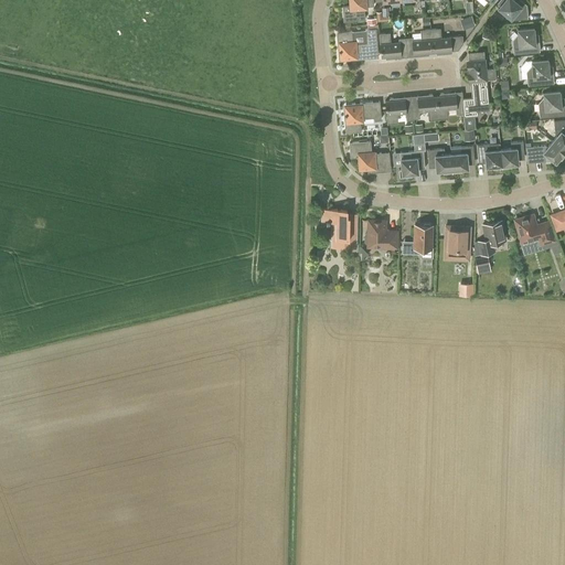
[(343,21),(364,19),(363,8),(366,7),(366,6),(373,4),(372,0),(349,0),(350,6),(342,6),(343,21)]
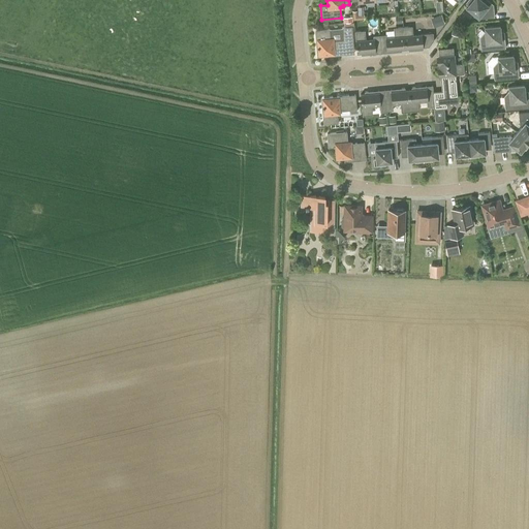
[(467,0),(466,3),(468,4),(466,6),(478,17),(478,19),(494,18),(493,4),(487,0),(486,0),(467,0)]
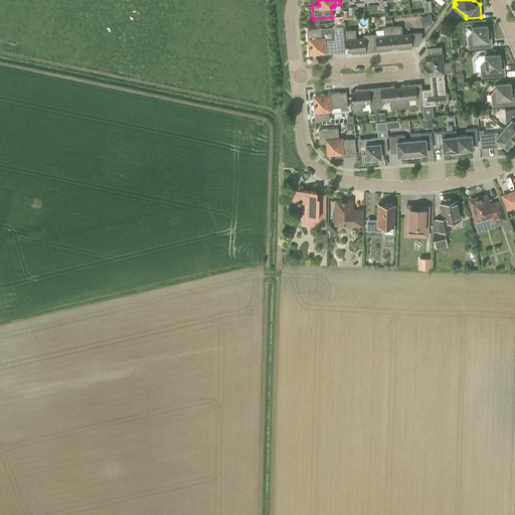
[(347,15),(347,10),(343,11),(344,19),(355,18),(354,14),(347,15)]
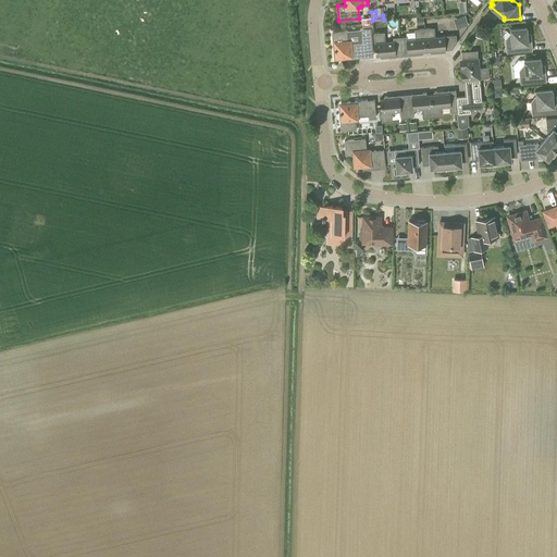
[(455,19),(458,28),(469,25),(466,15),(455,19)]
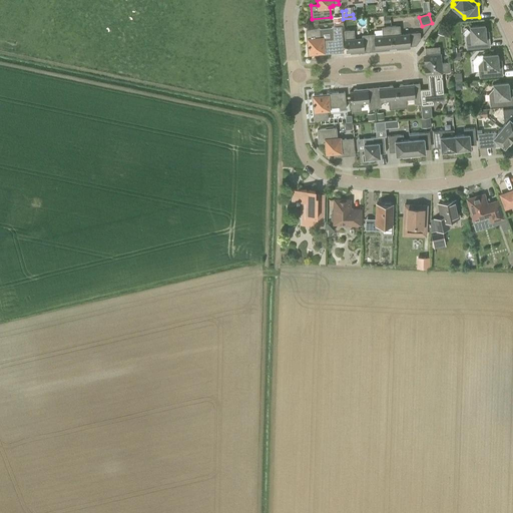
[(334,25),(343,24),(342,16),(333,17),(334,25)]
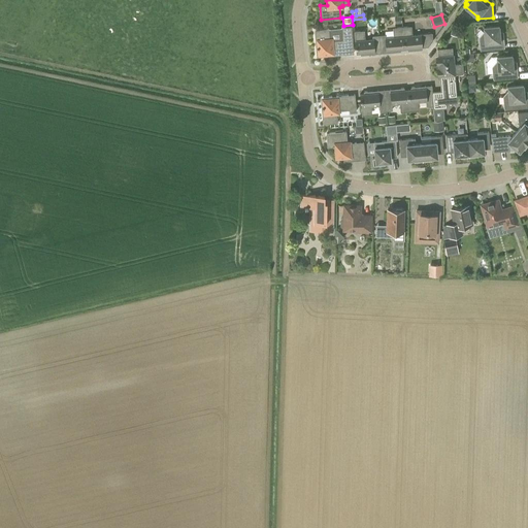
[(451,34),(458,36),(461,27),(453,25),(451,34)]
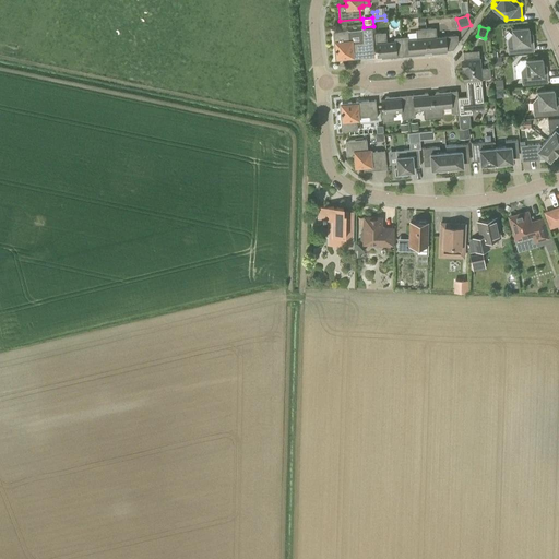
[(528,35),(527,26),(512,28),(512,33),(507,39),(509,54),(533,51),(532,38),(531,34),(528,35)]
